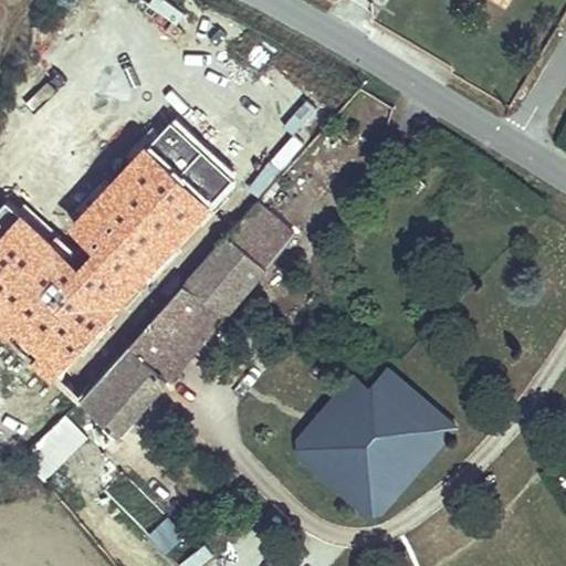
[(171,50),(167,46),(145,79),(149,82),(171,50)]
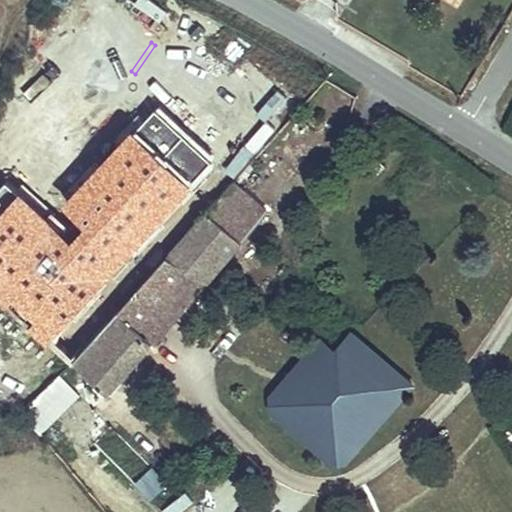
[(349,119),(352,98),(333,95),(330,116),(349,119)]
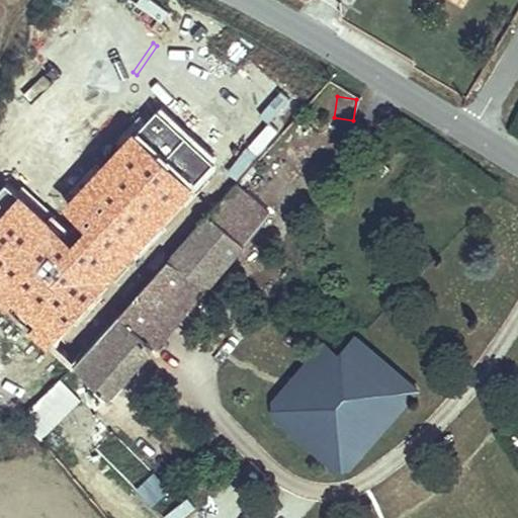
[(237,185),(191,236),(224,265),(270,213),(237,185)]
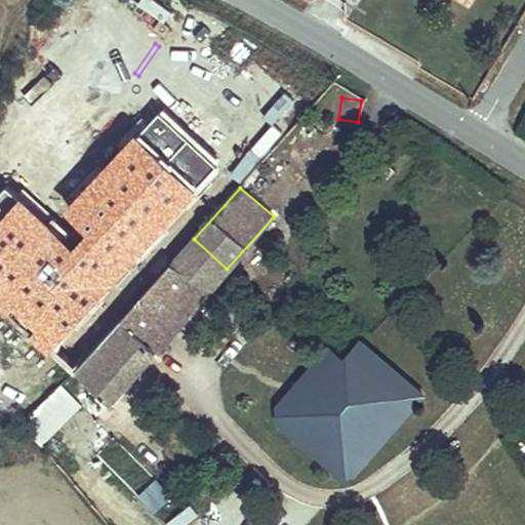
[(0,233),(0,299),(2,301),(49,251),(13,218),(0,233)]
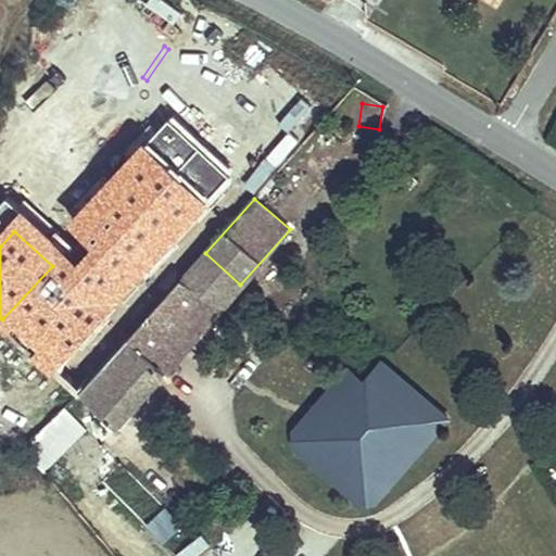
[(225,302),(240,285),(205,253),(190,272),(225,302)]
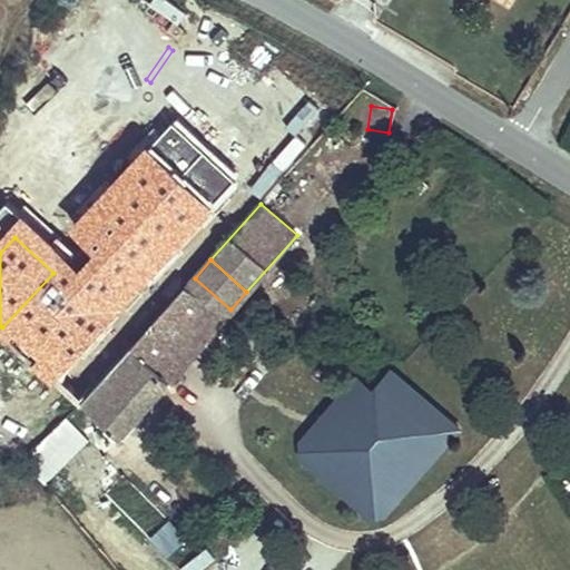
[(53,273),(2,327),(39,362),(91,307),(82,300),(84,297),(64,279),(62,281),(53,273)]
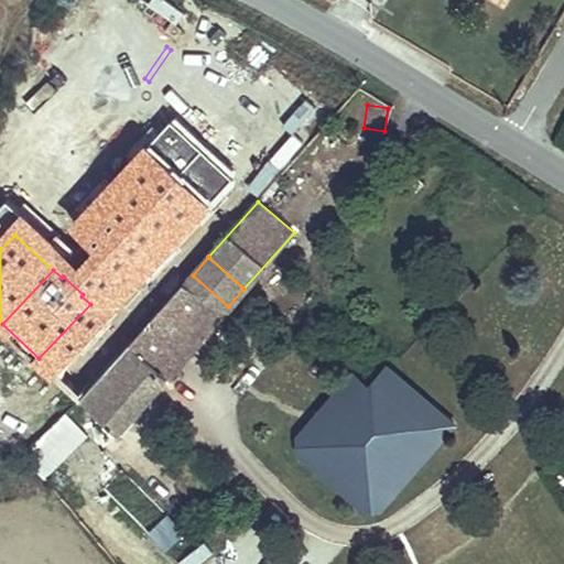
[(147,327),(82,398),(117,430),(228,306),(193,275),(147,327)]
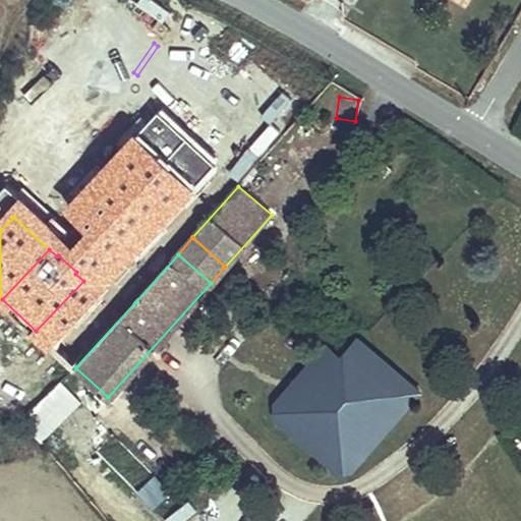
[(83,281),(36,331),(75,367),(122,316),(83,281)]
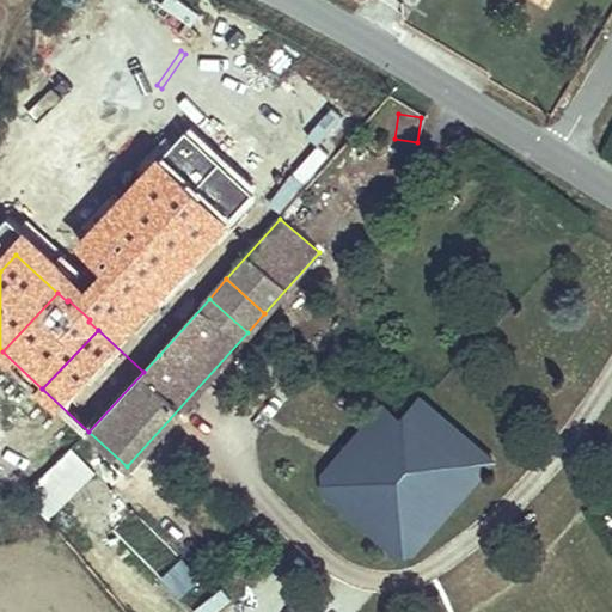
[(365,469),(347,452),(331,473),(322,495),(401,562),(418,558),(499,463),(423,401),(403,423),(365,469)]
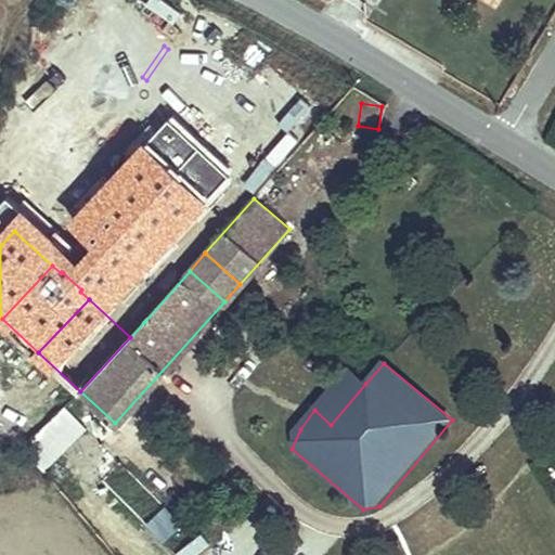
[(314,410),(331,425),(365,384),(349,369),(314,410)]
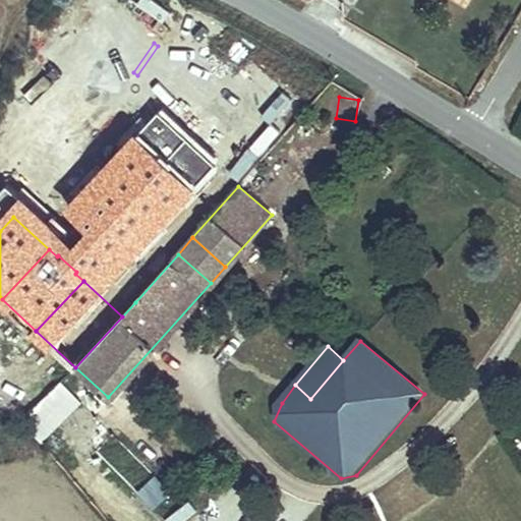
[(81,403),(61,382),(22,420),(41,443),(81,403)]
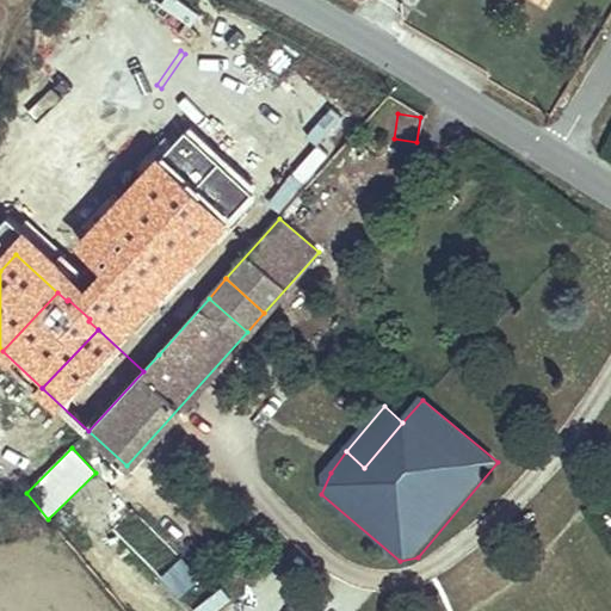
[(161,579),(181,598),(202,578),(181,557),(161,579)]
